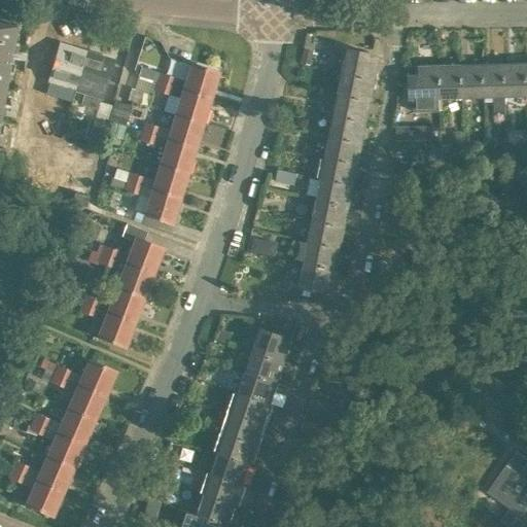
[(0,24),(0,88),(3,89),(14,27),(0,24)]
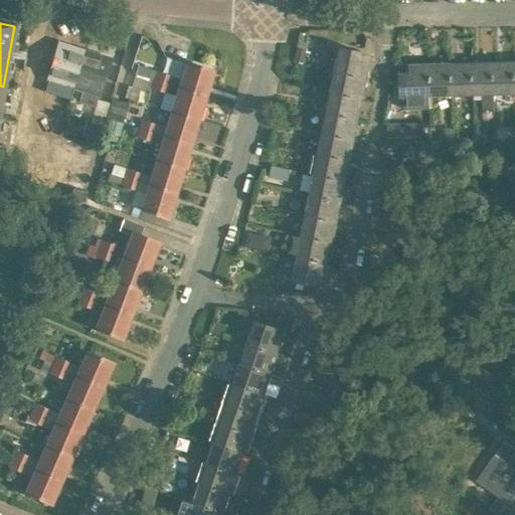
[(63,86),(72,89),(83,51),(58,43),(47,80),(48,80),(44,92),(60,97),(63,86)]
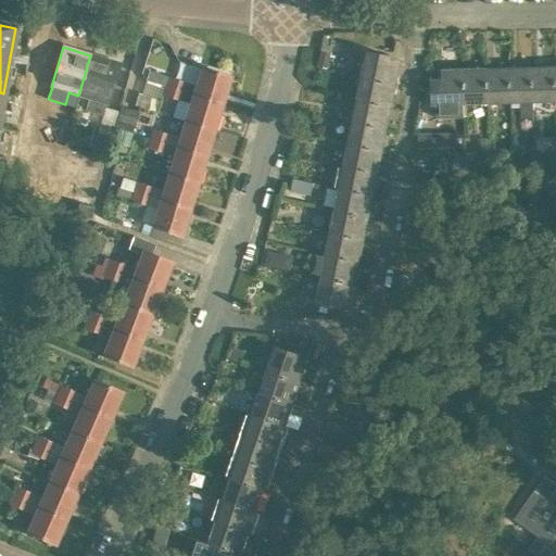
[(364,51),(358,79),(392,87),(396,62),(387,60),(388,55),(364,51)]
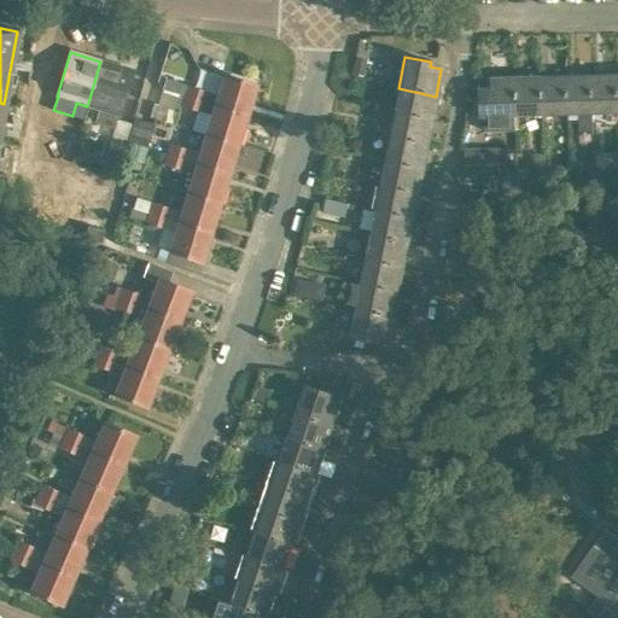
[(361,75),(363,60),(354,58),(351,73),(361,75)]
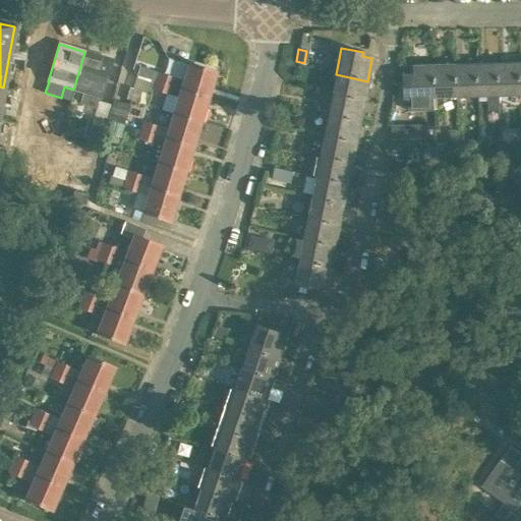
[(84,52),(73,90),(82,93),(79,104),(95,108),(98,97),(99,98),(111,59),(84,52)]
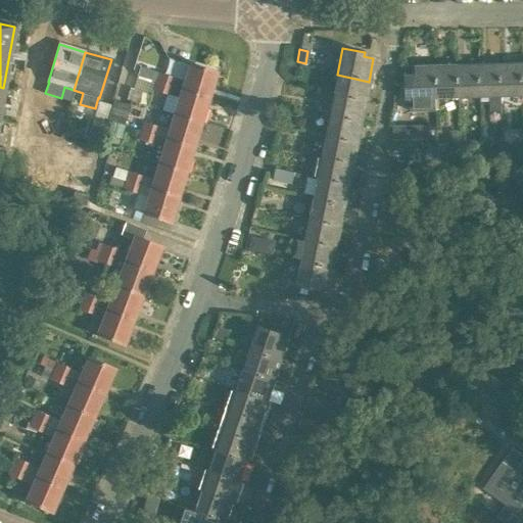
[(522,86),(522,62),(501,63),(502,96),(522,95),(522,86)]
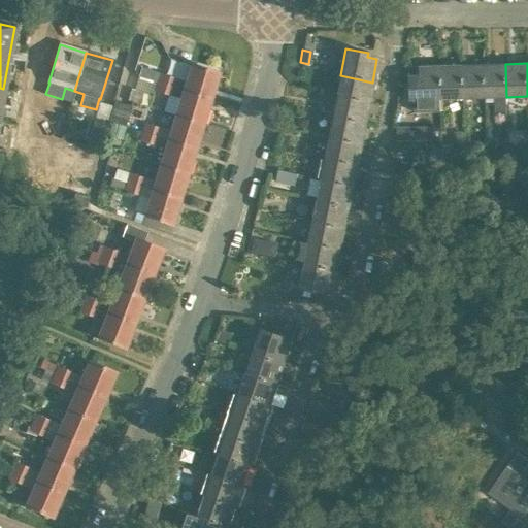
[(505,64),(484,65),(485,98),(486,110),(505,109),(504,97),(506,97),(505,64)]
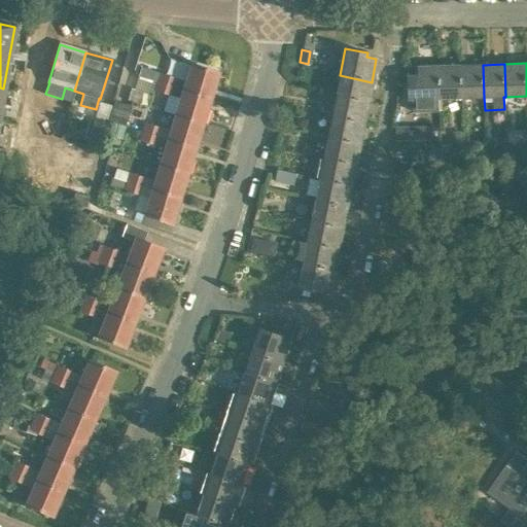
[(174,77),(171,86),(210,98),(217,73),(189,65),(184,80),(174,77)]
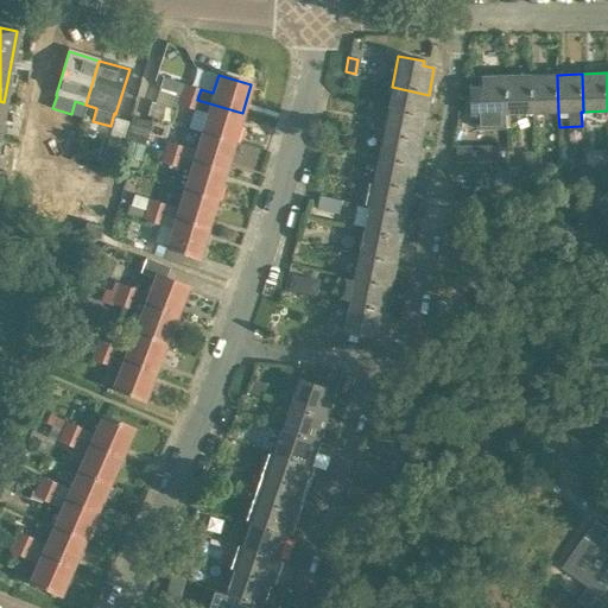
[(532,75),(507,76),(508,114),(533,113),(532,75)]
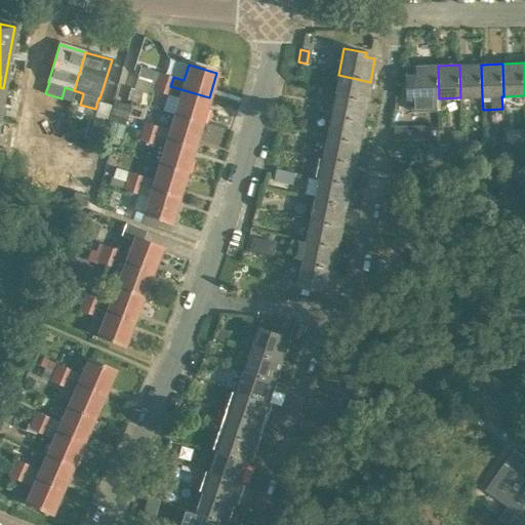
[(481,65),(459,65),(460,97),(482,97),(481,65)]
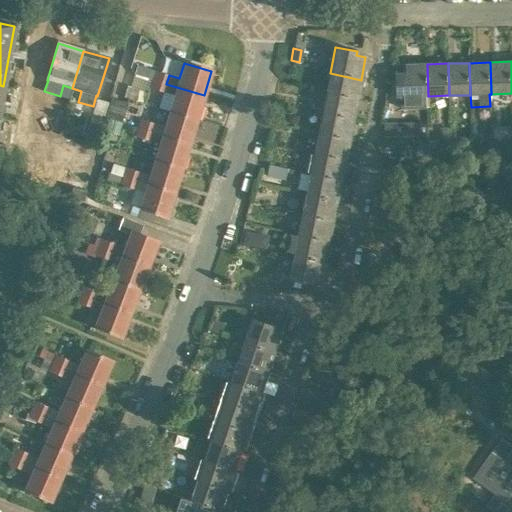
[(428,96),(427,64),(407,65),(408,74),(397,74),(399,97),(403,97),(403,109),(428,108),(428,96)]
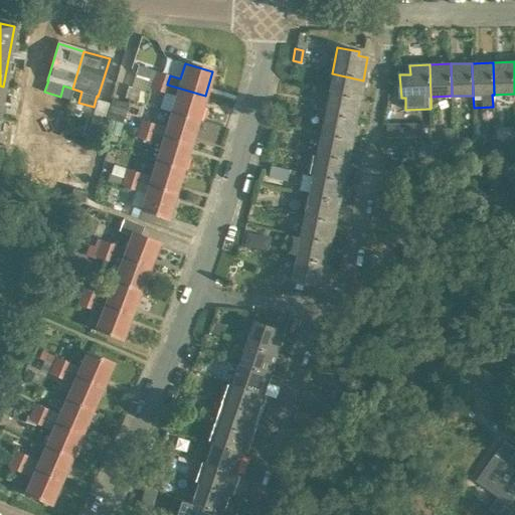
[(153,79),(156,71),(137,65),(134,74),(153,79)]
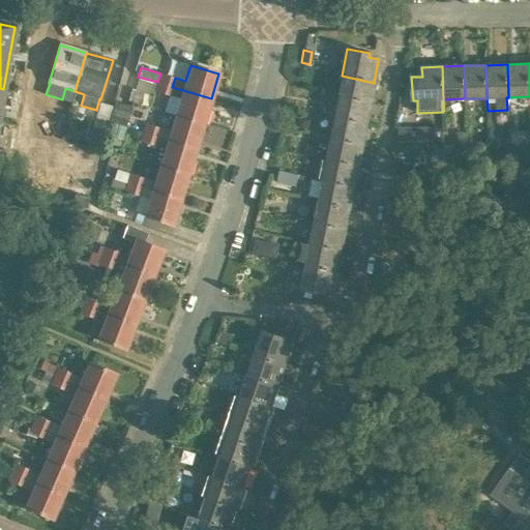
[(160,74),(157,82),(172,87),(175,78),(160,74)]
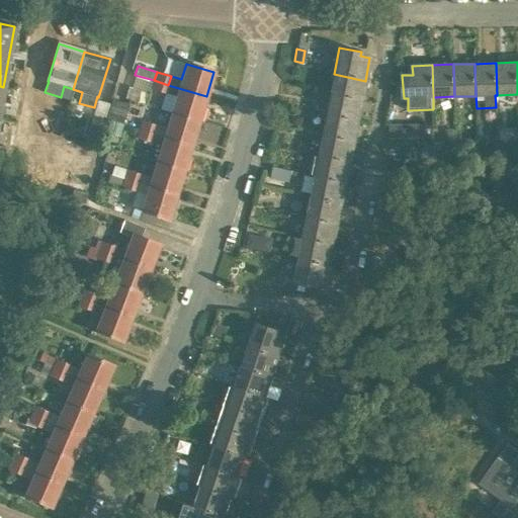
[(334,74),(330,95),(361,101),(365,81),(334,74)]
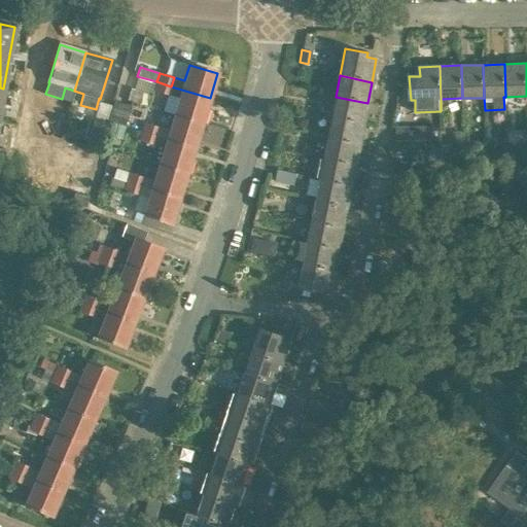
[(171,86),(156,81),(154,91),(169,95),(171,86)]
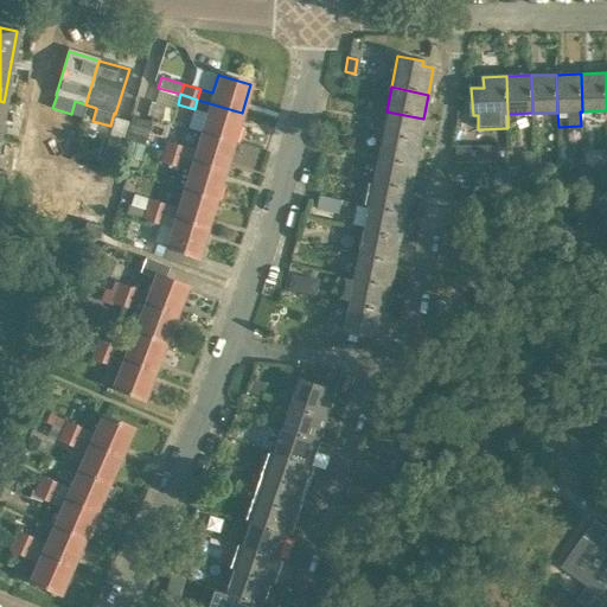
[(197,100),(195,109),(206,113),(200,132),(232,142),(242,113),(197,100)]
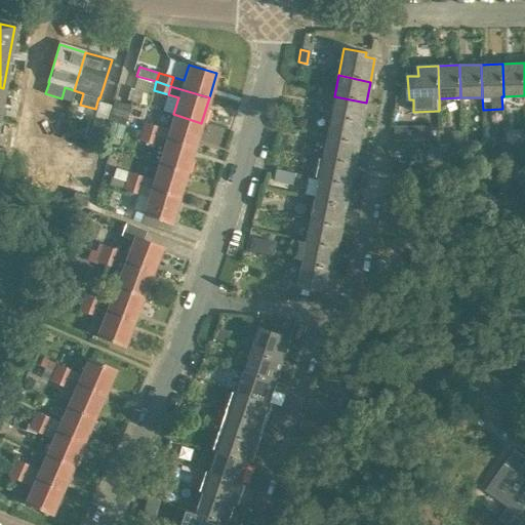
[(334,96),(329,117),(362,124),(366,103),(334,96)]
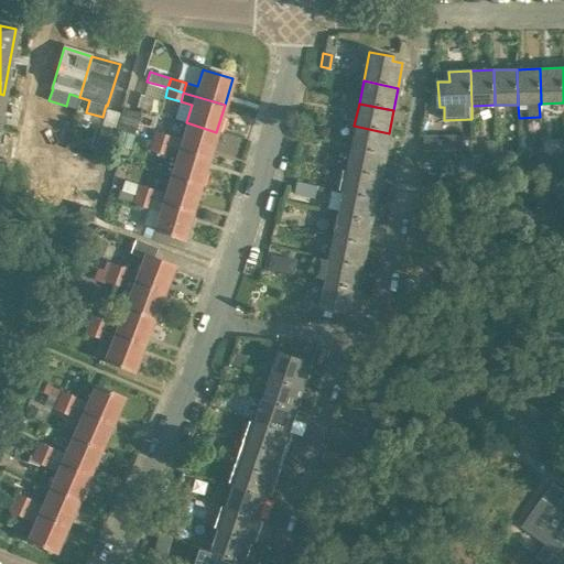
[(122,131),(133,136),(141,114),(123,108),(117,130),(122,131)]
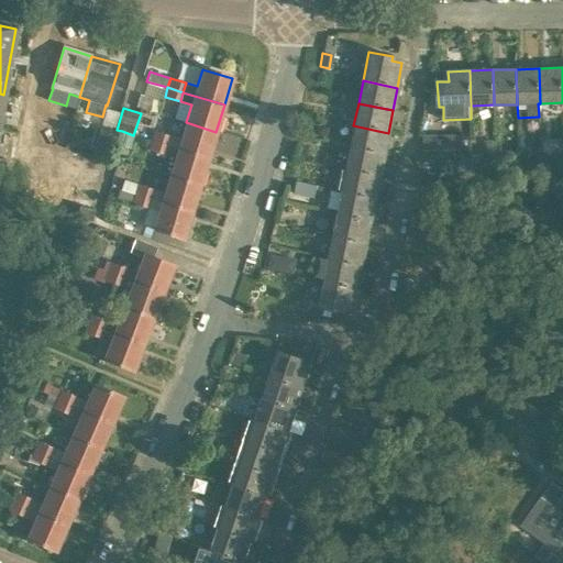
[(208,158),(216,132),(186,122),(180,140),(169,136),(166,145),(178,150),(208,158)]
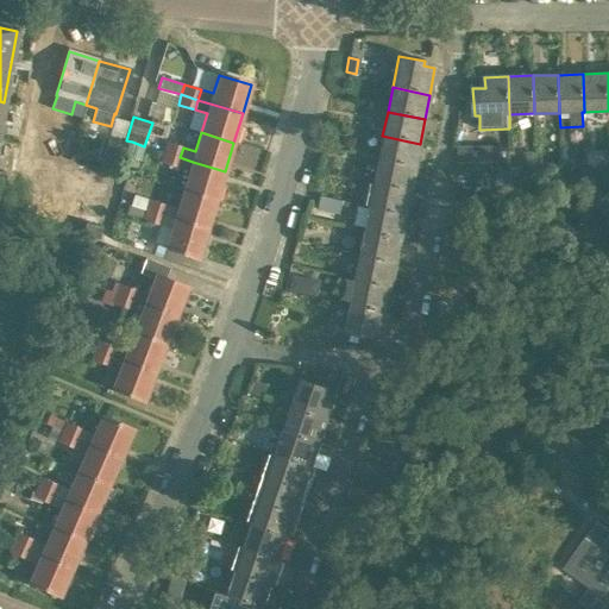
[(382,136),(377,159),(415,168),(420,144),(382,136)]
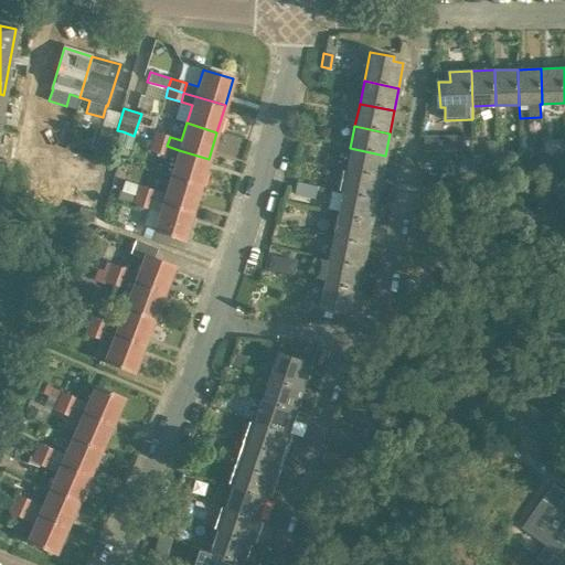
[(92,156),(104,160),(112,135),(99,130),(92,156)]
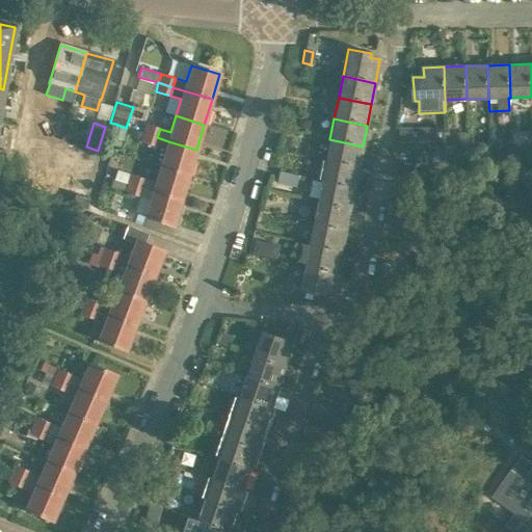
[(122,140),(126,128),(115,124),(111,137),(122,140)]
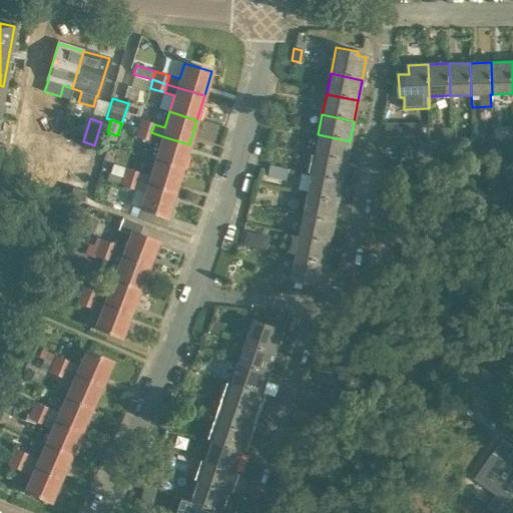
[(140,120),(137,128),(151,132),(154,124),(140,120)]
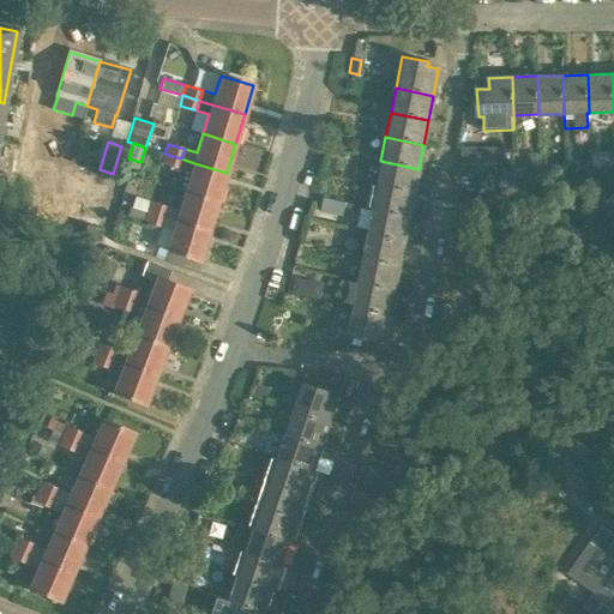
[(483,148),(483,163),(513,162),(513,148),(483,148)]
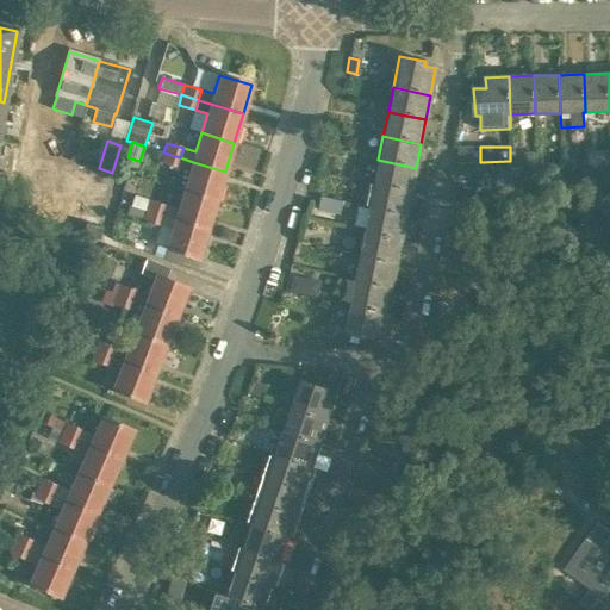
[(536,151),(527,151),(527,167),(536,167),(536,151)]
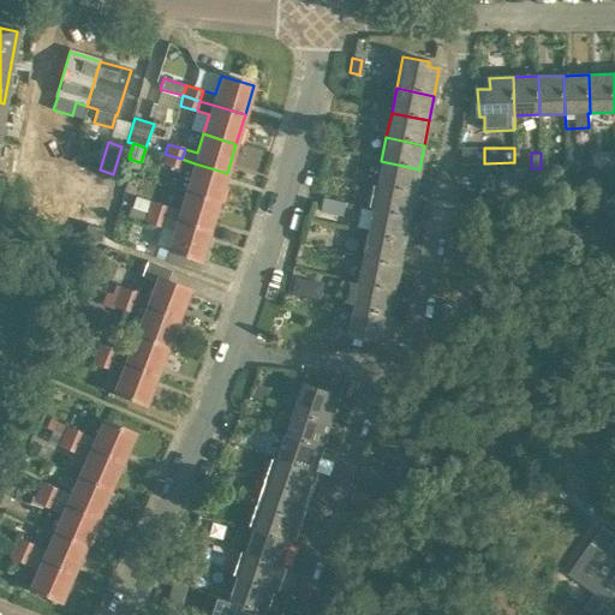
[(181,159),(165,154),(162,163),(179,169),(181,159)]
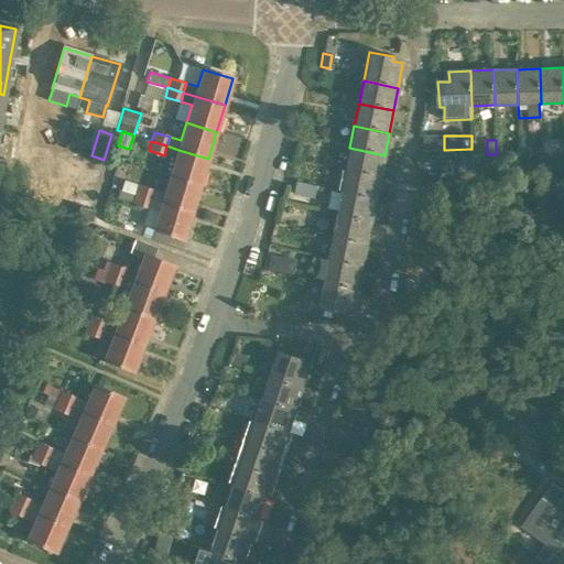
[(199,185),(208,159),(179,150),(166,145),(164,155),(175,159),(170,176),(199,185)]
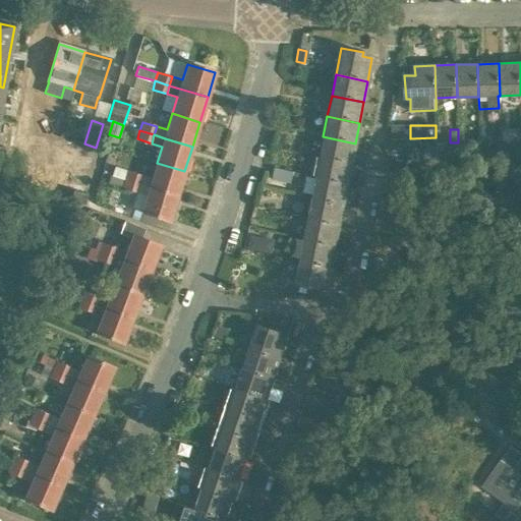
[(323,136),(319,158),(350,164),(355,143),(323,136)]
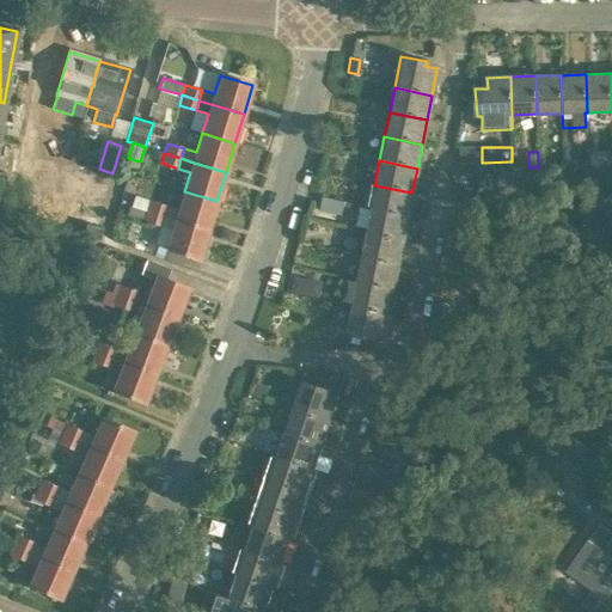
[(85,183),(112,190),(117,177),(89,169),(85,183)]
